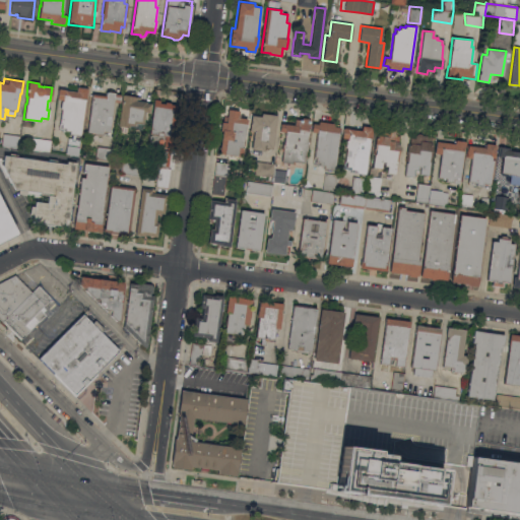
[(79,135),(75,134),(74,139),(79,139),(78,146),(77,155),(65,153),(67,137),(71,138),(72,134),(69,133),(69,131),(64,130),(64,128),(60,127),(61,124),(59,124),(61,109),(60,109),(61,100),(57,100),(58,88),(75,91),(76,86),(87,88),(79,135)]
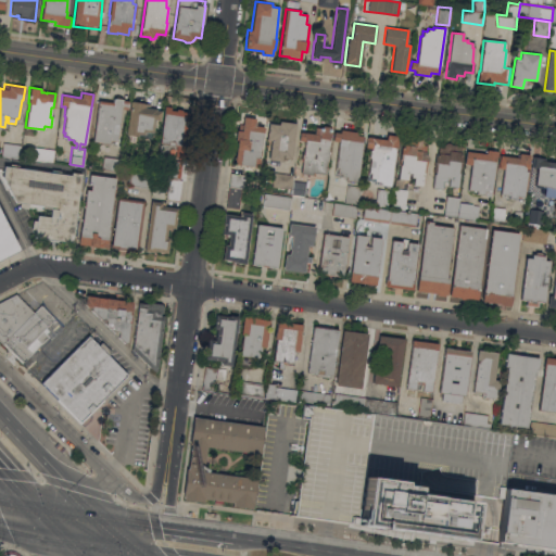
[(98,100),(113,102),(113,98),(122,99),(122,100),(128,101),(127,110),(121,109),(116,143),(114,142),(114,141),(110,140),(109,143),(92,141),(98,100)]
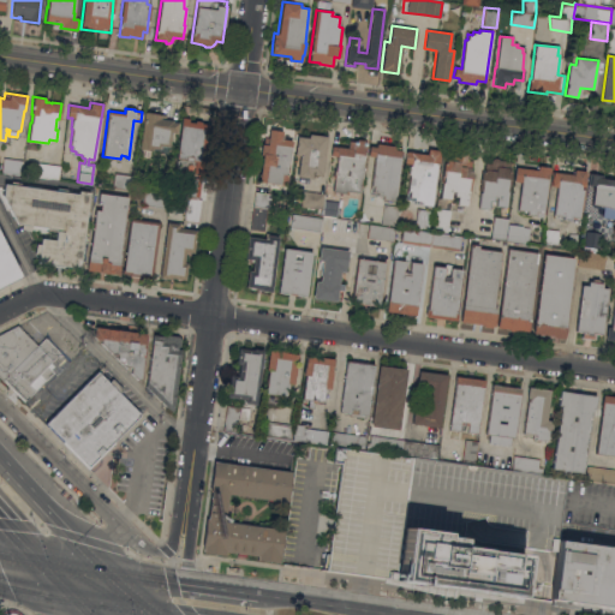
[(177,132),(171,132),(169,147),(160,145),(160,149),(153,148),(151,151),(138,149),(144,112),(155,113),(155,114),(161,115),(160,119),(172,120),(172,121),(179,123),(177,132)]
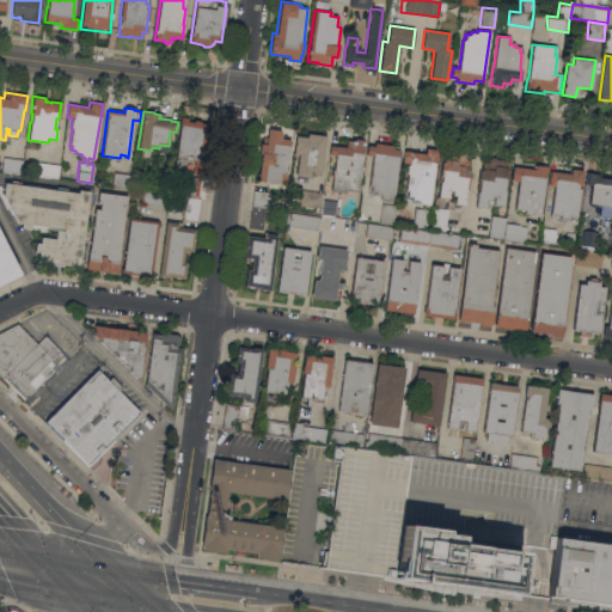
[(175,165),(181,116),(188,117),(187,121),(194,122),(194,120),(200,121),(200,123),(207,123),(201,171),(193,170),(193,169),(175,165)]
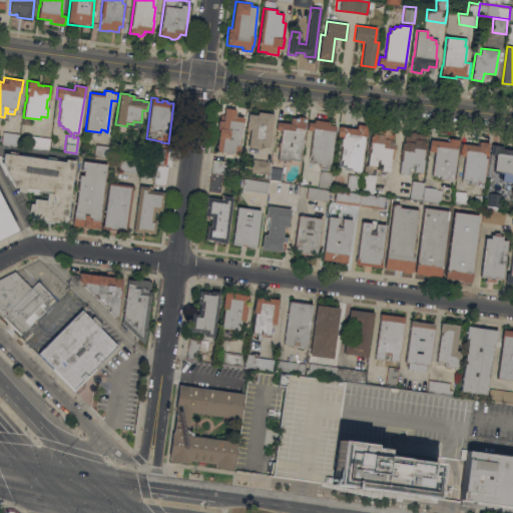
[(242,125),(241,125),(238,154),(216,151),(216,148),(214,148),(215,145),(216,145),(218,128),(216,128),(217,120),(219,120),(220,114),(223,115),(224,108),(235,109),(234,115),(243,117),(242,125)]
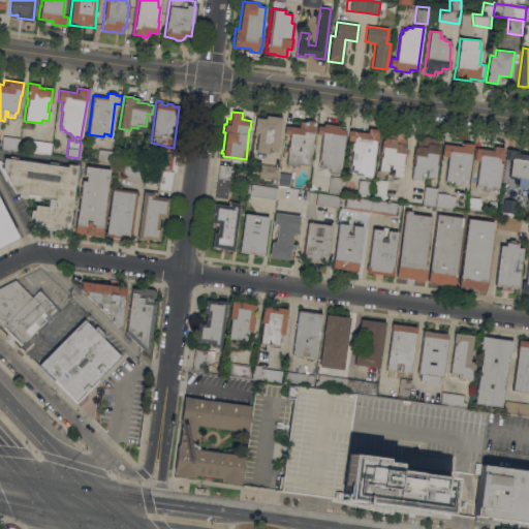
[(276,151),(269,150),(268,153),(255,152),(257,133),(253,132),(255,117),(266,119),(267,115),(281,117),(276,151)]
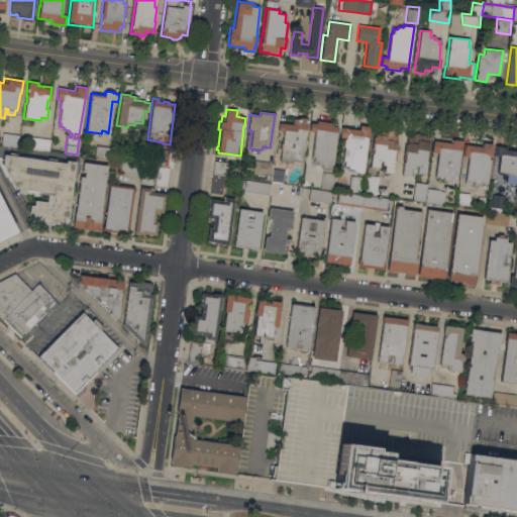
[(305,142),(306,142),(305,150),(303,150),(302,163),(292,161),(292,163),(279,162),(281,149),(280,149),(281,143),(282,143),(283,136),(282,136),(283,131),(278,130),(279,123),(292,124),(293,118),(299,119),(300,117),(305,118),(305,122),(308,122),(305,142)]
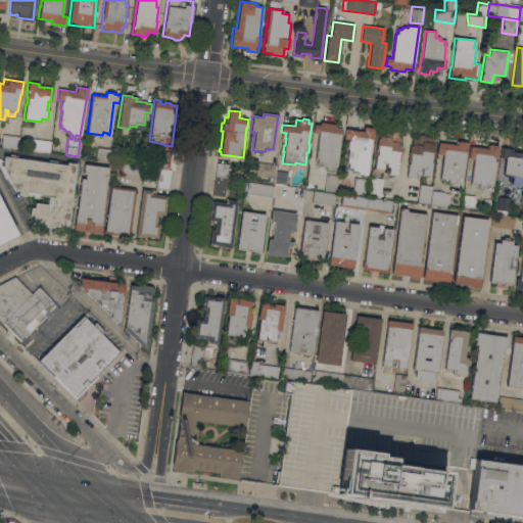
[(335,171),(325,170),(325,167),(320,165),(321,163),(317,163),(317,158),(315,157),(318,133),(314,133),(315,125),(319,125),(320,122),(336,124),(335,128),(341,128),(335,171)]
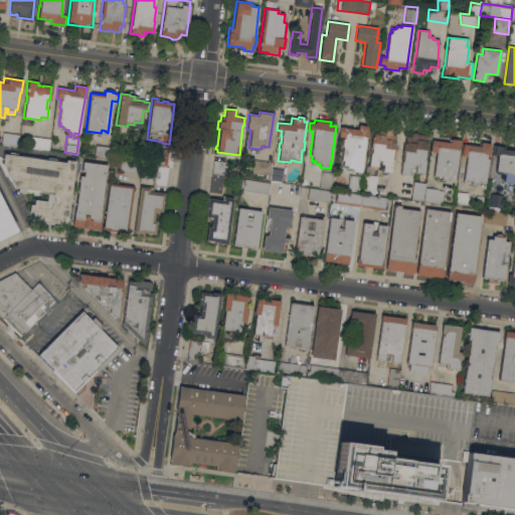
[(367,137),(366,137),(361,173),(350,171),(350,168),(346,167),(346,165),(342,165),(343,160),(341,160),(342,146),(341,146),(342,138),(343,139),(343,137),(339,137),(340,127),(357,129),(358,125),(368,126),(367,137)]
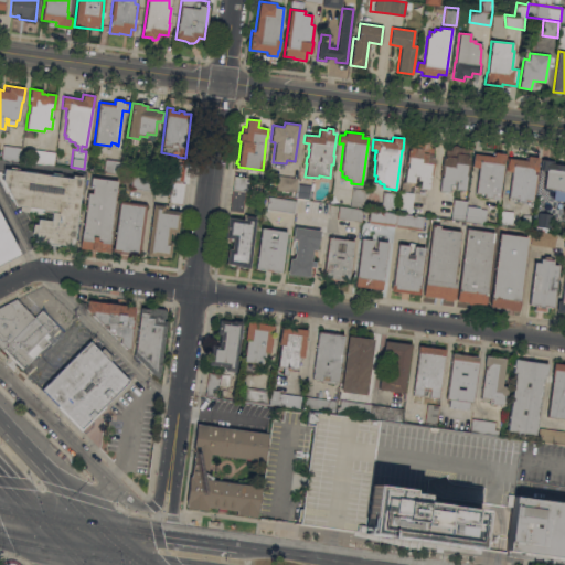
[(433,170),(430,170),(429,174),(432,174),(429,190),(419,188),(420,181),(417,180),(417,176),(415,176),(414,183),(404,182),(407,150),(409,150),(411,141),(422,142),(423,141),(424,140),(426,141),(427,142),(429,145),(428,147),(434,148),(432,157),(434,157),(433,170)]
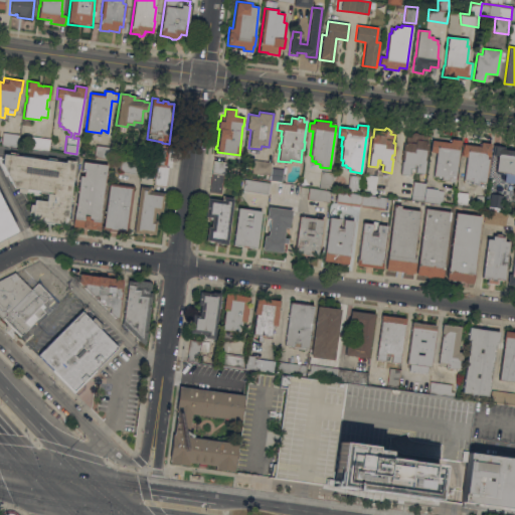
[(17,146),(1,144),(2,132),(19,134),(17,146)]
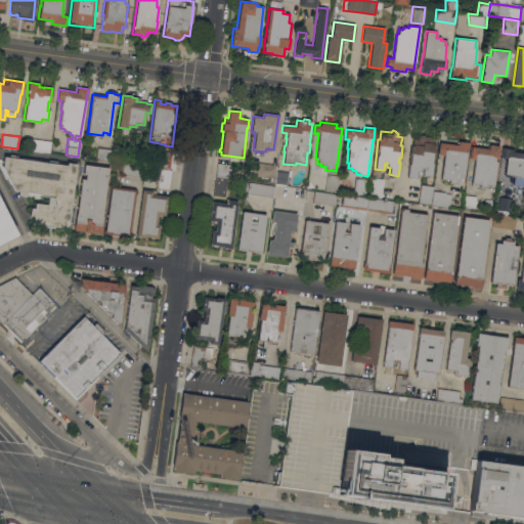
[(434,163),(433,163),(431,176),(422,175),(423,168),(421,168),(420,171),(417,171),(416,178),(406,177),(408,163),(407,163),(408,158),(410,147),(411,147),(412,138),(418,139),(418,137),(419,135),(420,135),(421,134),(423,134),(424,135),(426,137),(435,138),(434,146),(436,146),(434,163)]
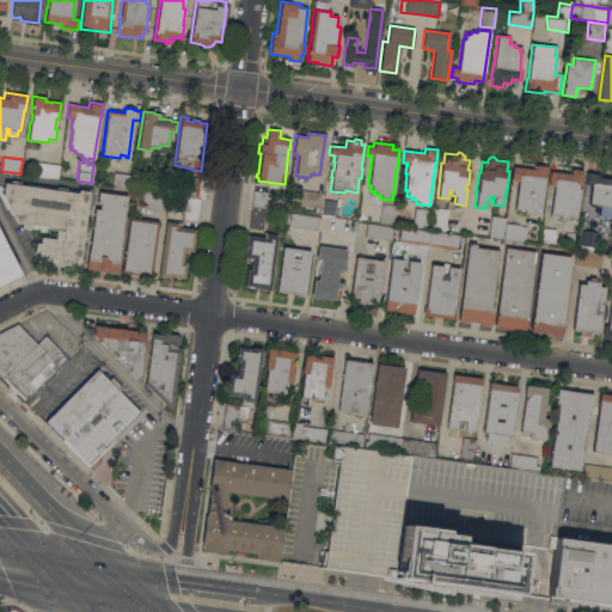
[(57,178),(34,175),(35,161),(60,165),(57,178)]
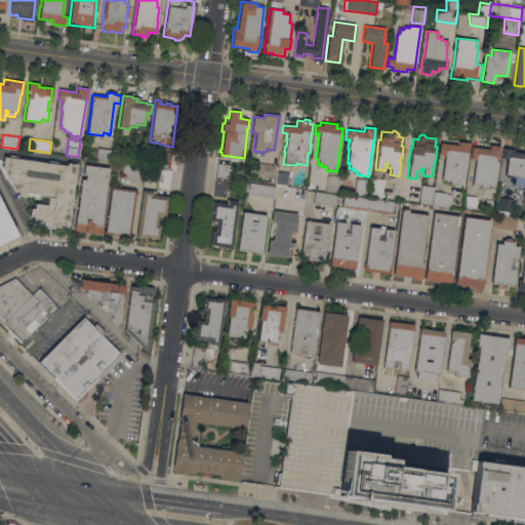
[(469,147),(468,147),(463,182),(456,180),(456,184),(449,184),(449,179),(441,178),(444,155),(439,155),(440,143),(458,145),(458,142),(470,143),(469,147)]
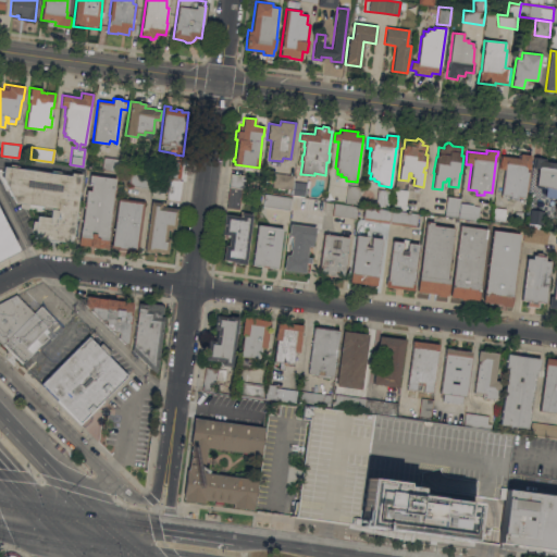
[(529,172),(528,172),(524,197),(517,197),(517,199),(509,198),(509,195),(500,194),(504,169),(498,169),(500,156),(519,158),(520,153),(531,155),(529,172)]
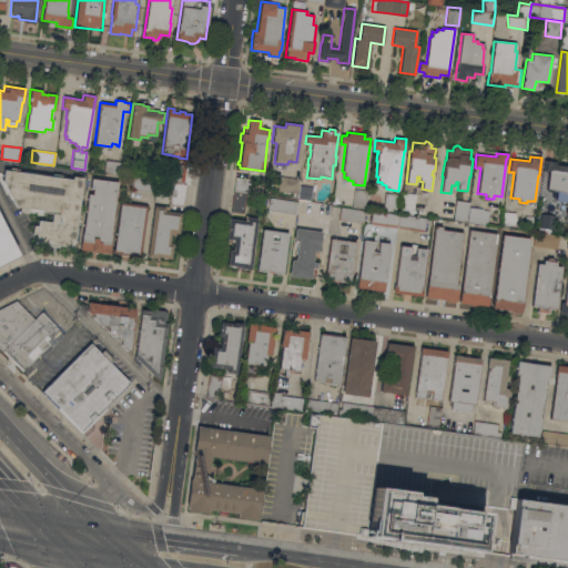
[(121,175),(103,172),(105,160),(123,162),(121,175)]
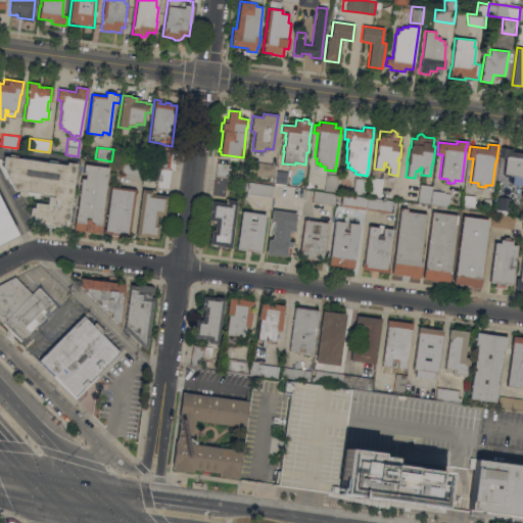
[(522,185),(511,184),(512,175),(503,174),(505,157),(501,156),(502,147),(513,149),(512,151),(516,151),(521,152),(522,152),(522,185)]
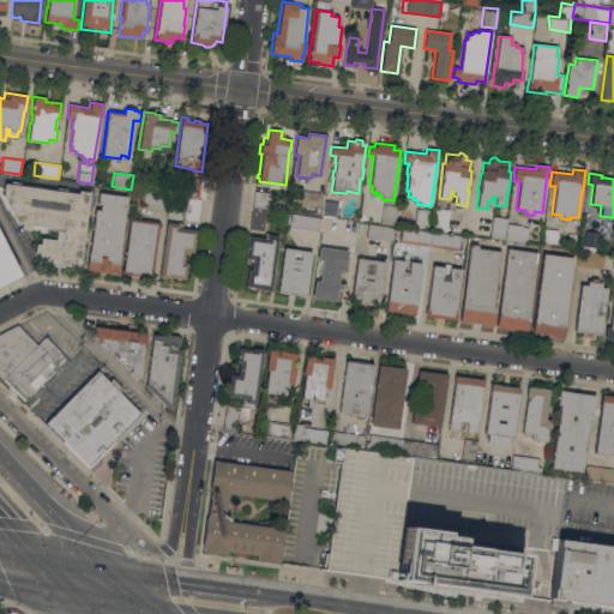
[(184,197),(186,176),(198,178),(196,198),(184,197)]
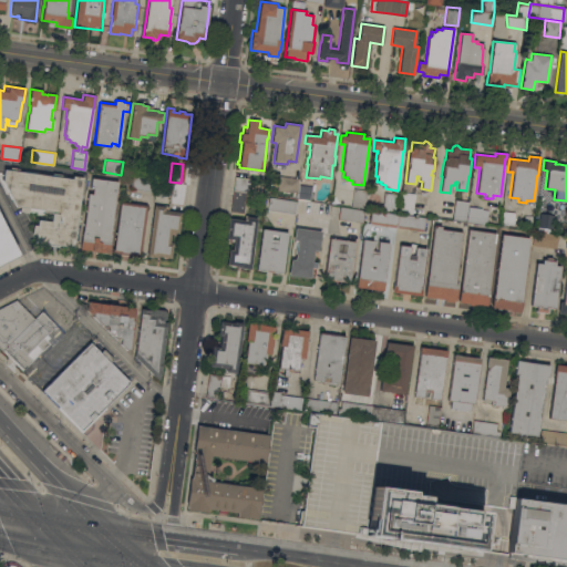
[(29,207),(28,212),(19,210),(20,206),(14,206),(2,181),(3,169),(10,169),(10,167),(22,168),(21,172),(52,176),(52,173),(63,175),(63,177),(72,178),(72,175),(82,177),(73,247),(34,241),(35,234),(31,234),(32,225),(37,225),(38,219),(50,222),(51,213),(43,212),(43,209),(29,207)]
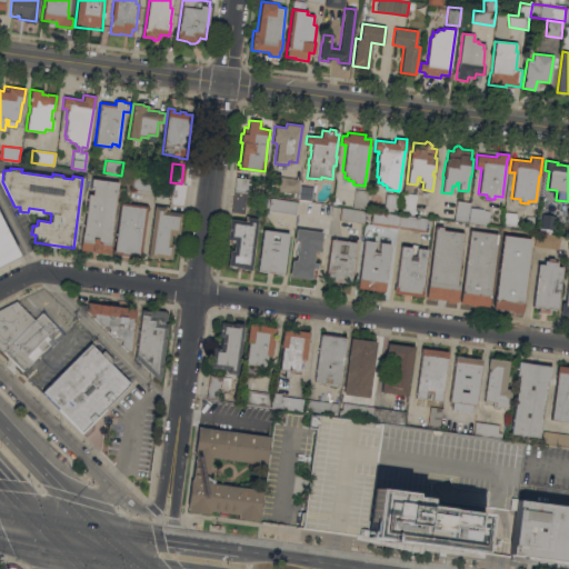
[(236,177),(250,179),(249,193),(247,192),(243,213),(231,211),(233,191),(236,177)]
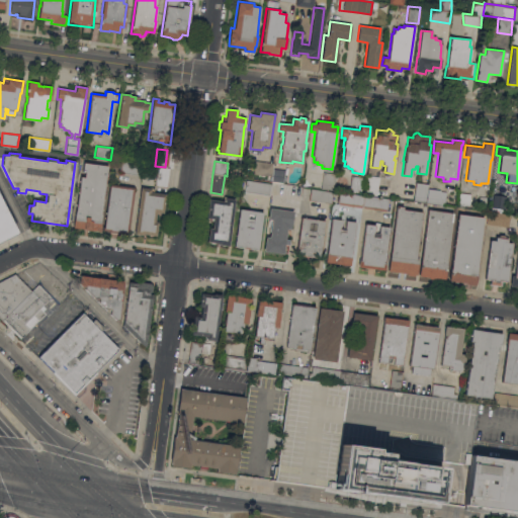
[(272,181),(257,179),(258,175),(254,172),(255,161),(273,163),(272,168),(273,169),(272,181)]
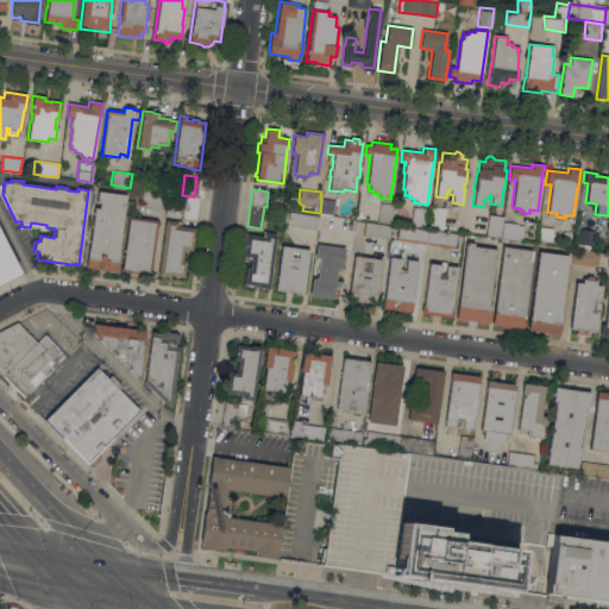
[(94,207),(98,208),(99,202),(95,201),(98,190),(126,194),(120,239),(121,240),(120,245),(119,245),(118,251),(119,251),(117,271),(86,268),(94,207)]
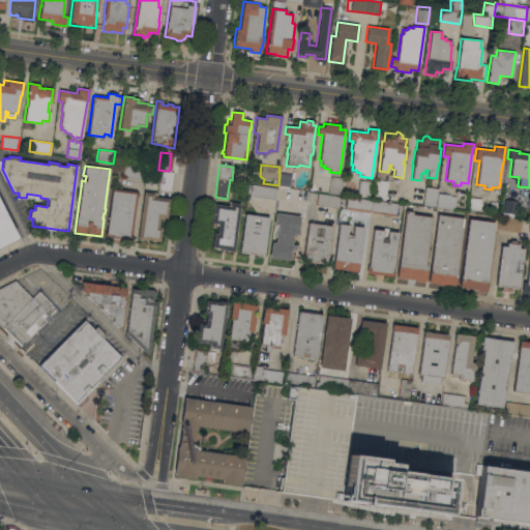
[(140,178),(121,176),(123,166),(141,168),(140,178)]
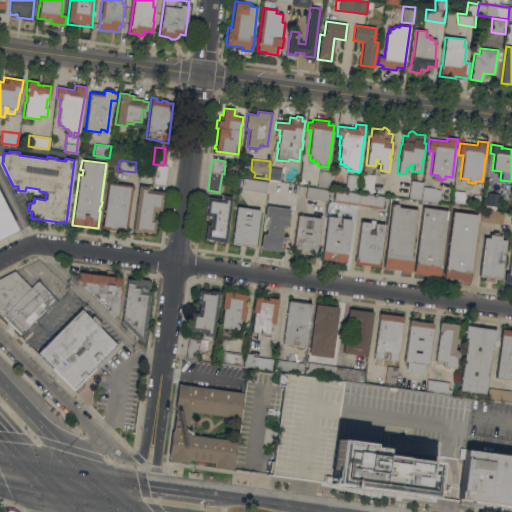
[(163,185),(151,183),(153,164),(163,165),(166,166),(163,185)]
